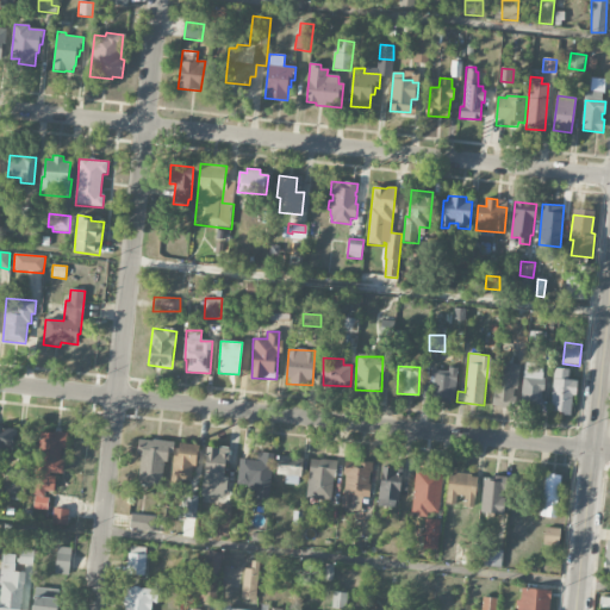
[(456,369),(430,367),(430,383),(433,383),(431,397),(455,398),(456,369)]
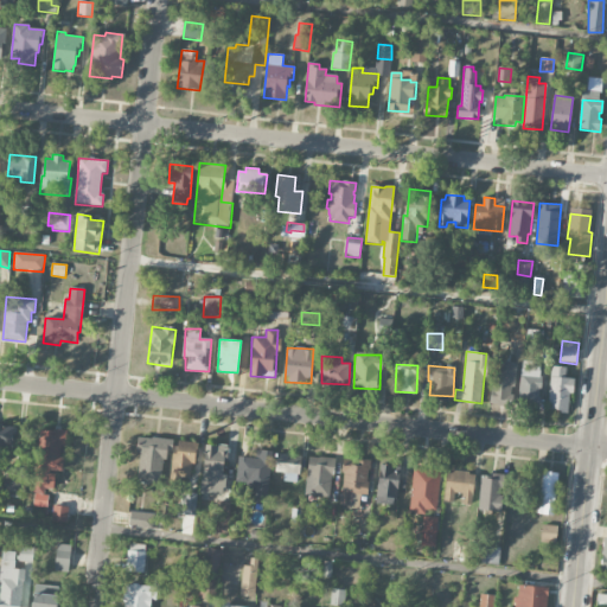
[(513,368),(493,366),(491,404),(512,406),(513,368)]
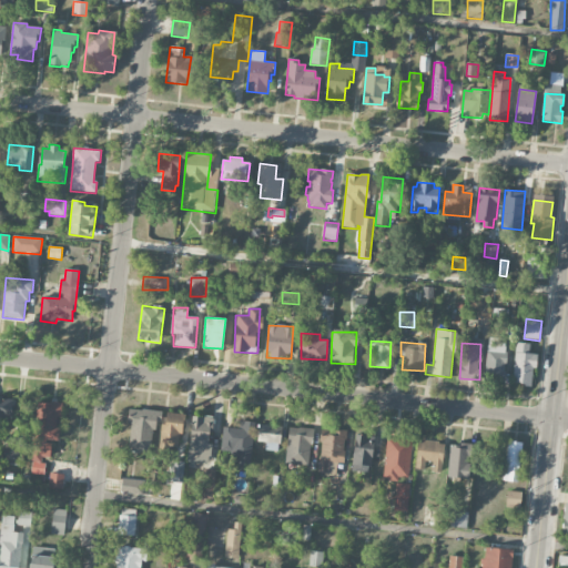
[(534,385),(535,354),(529,354),(529,344),(515,343),(513,384),(534,385)]
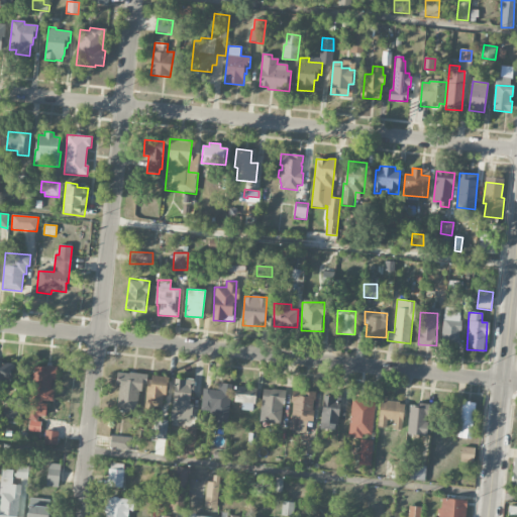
[(0,389),(10,390),(10,364),(0,363),(0,389)]
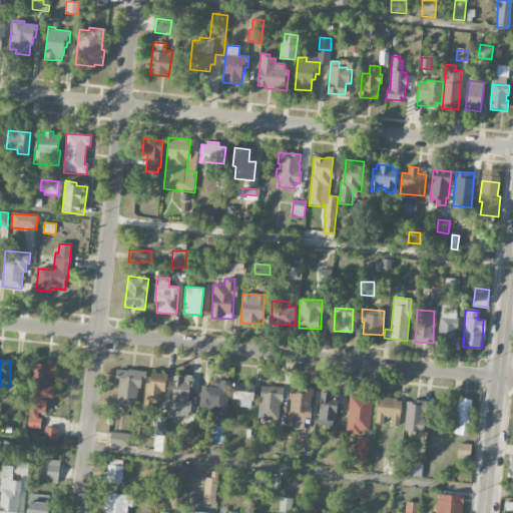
[(34,362),(28,417),(37,418),(38,413),(45,414),(47,399),(52,399),(56,365),(34,362)]
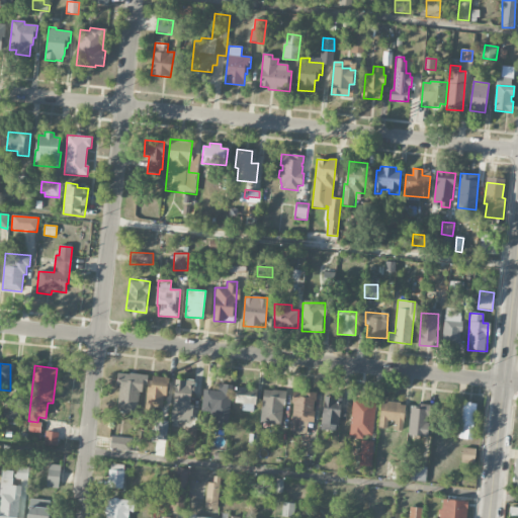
[(116,412),(139,413),(141,384),(147,385),(148,374),(118,373),(116,412)]
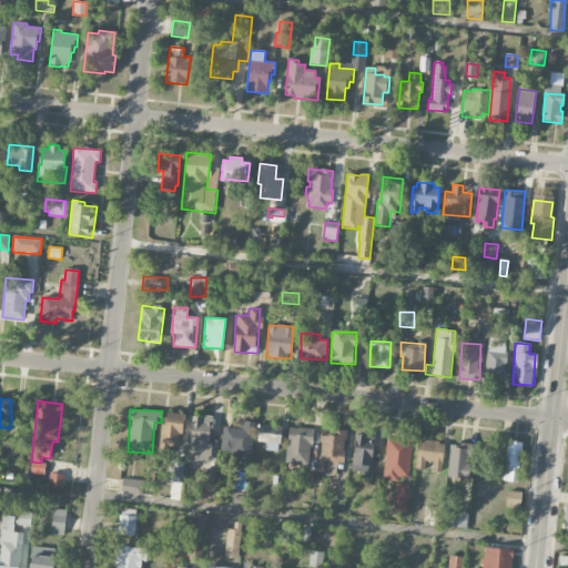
[(160,446),(180,447),(183,414),(166,413),(165,424),(162,423),(160,446)]
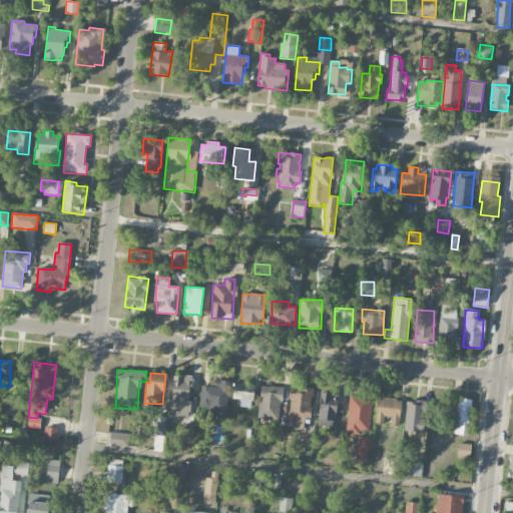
[(191,378),(172,376),(169,416),(188,418),(191,378)]
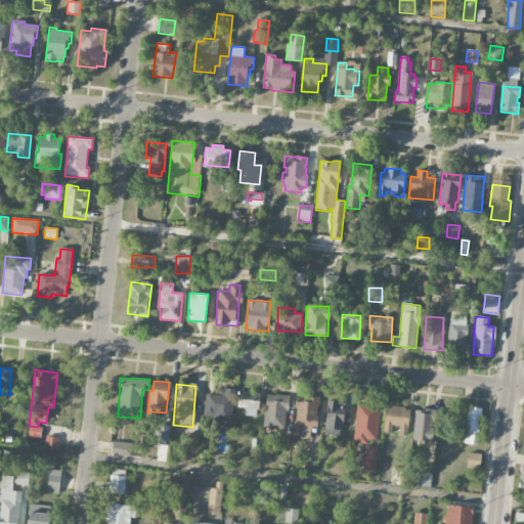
[(237,408),(246,408),(245,416),(258,416),(259,392),(238,392),(237,408)]
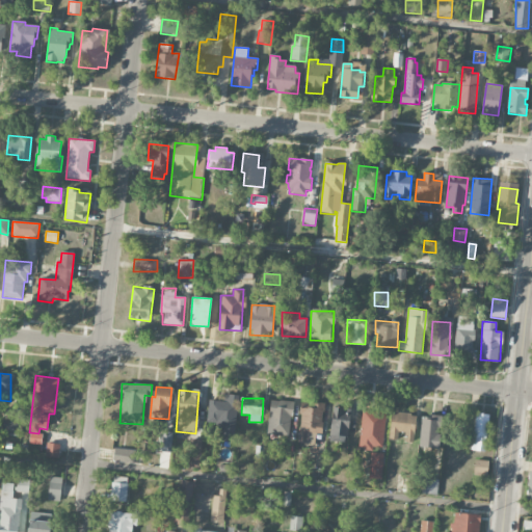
[(268,434),(290,435),(291,401),(269,400),(268,434)]
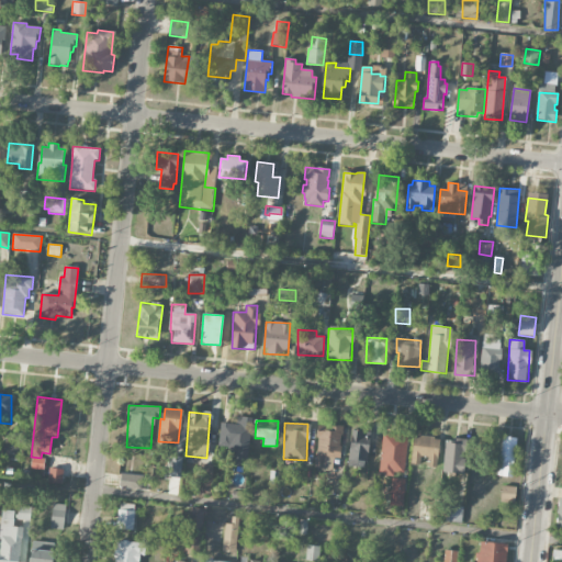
[(315,468),(325,468),(325,458),(340,459),(343,426),(317,425),(315,468)]
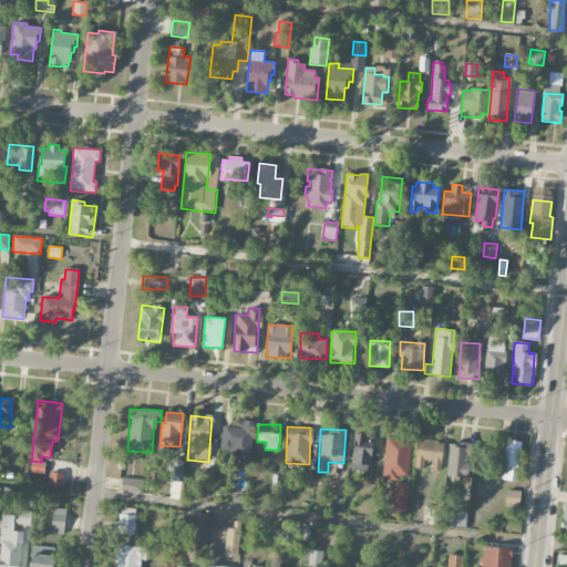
[(373,435),(353,434),(352,471),(371,472),(373,435)]
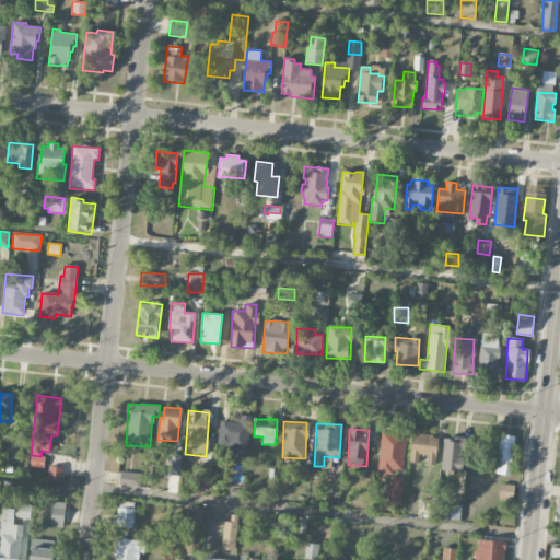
[(404,471),(406,433),(381,432),(378,474),(393,475),(393,470),(404,471)]
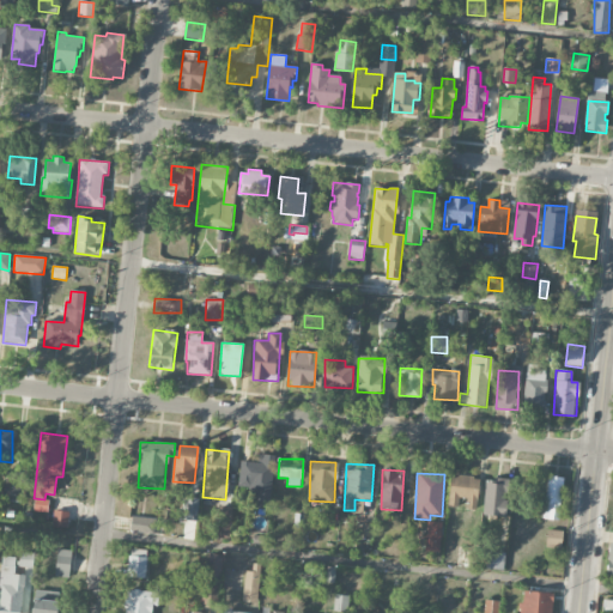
[(449,507),(477,509),(479,478),(450,475),(449,507)]
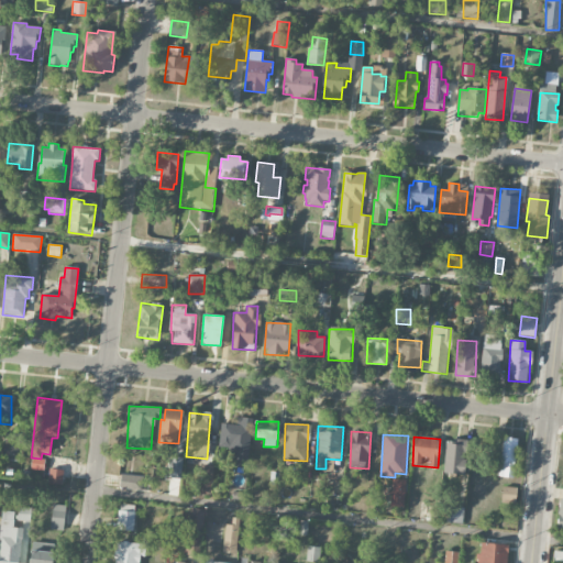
[(514,477),(517,439),(501,437),(498,476),(514,477)]
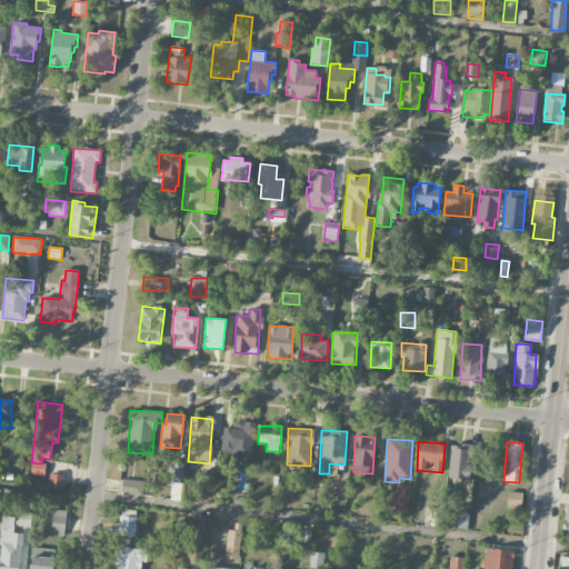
[(471,445),(450,445),(448,478),(470,479),(471,445)]
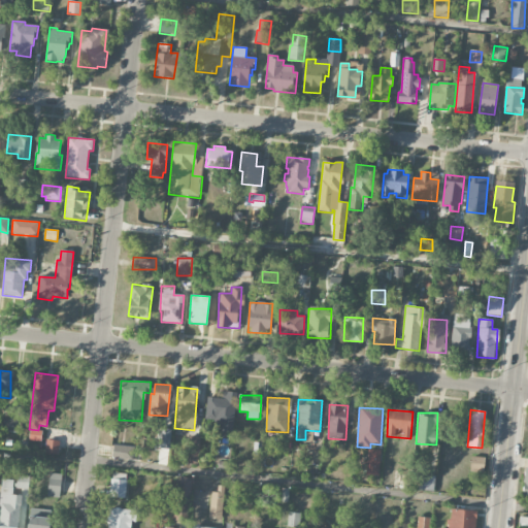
[(2,431),(20,432),(21,420),(3,419),(2,431)]
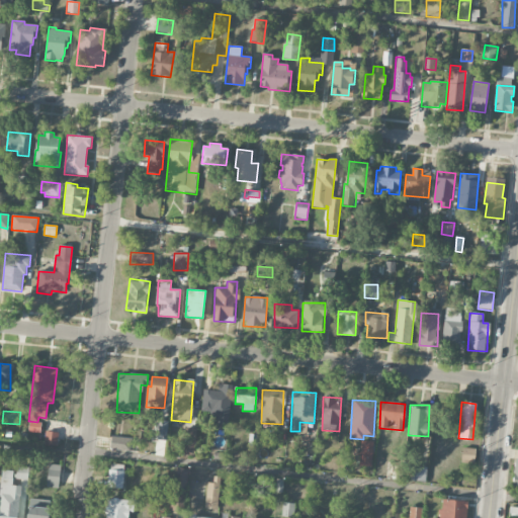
[(167,421),(155,421),(155,440),(167,440),(167,421)]
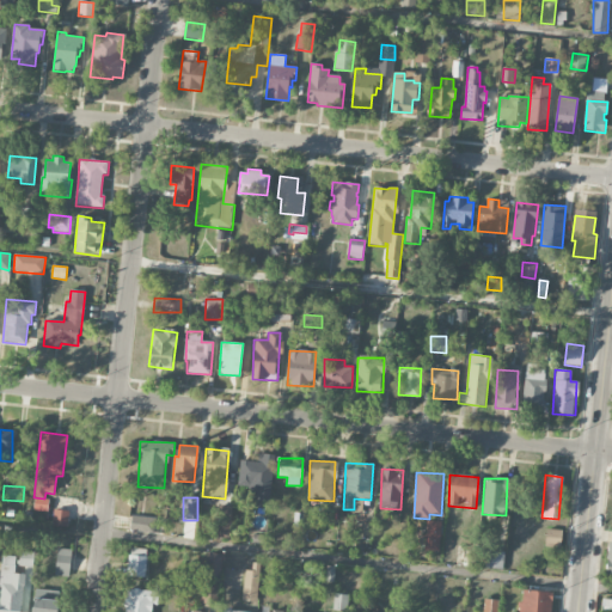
[(231,538),(232,507),(218,506),(216,537),(231,538)]
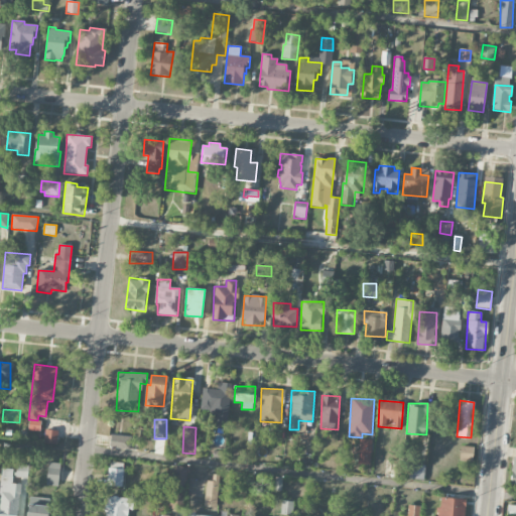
[(43,442),(57,443),(57,430),(44,429),(43,442)]
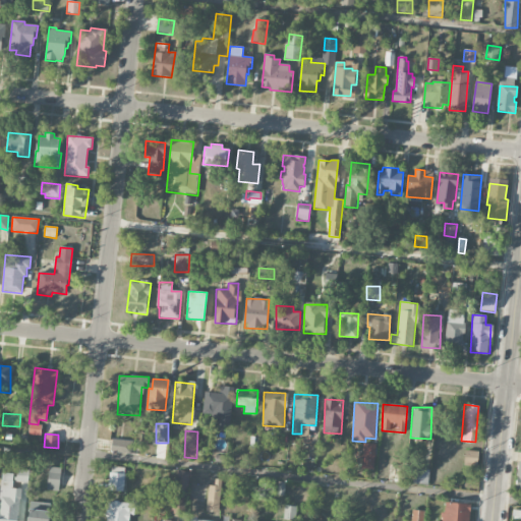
[(110,452),(129,454),(131,441),(112,439),(110,452)]
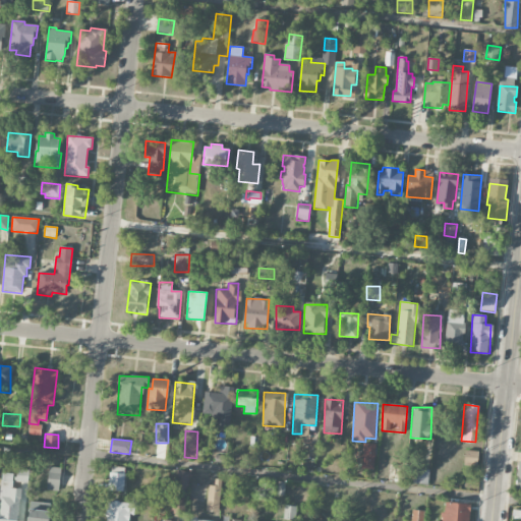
[(375,444),(362,444),(362,469),(374,469),(375,444)]
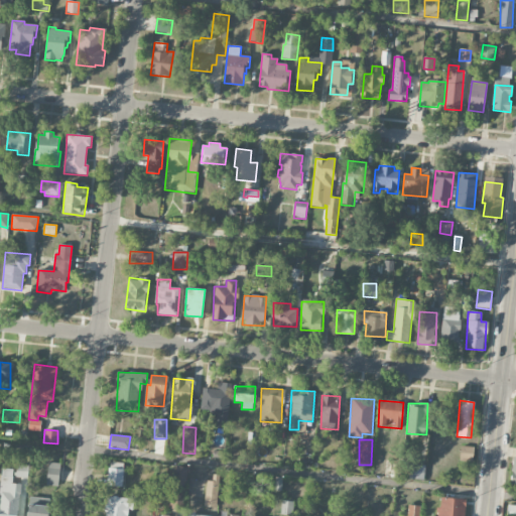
[(474,446),(461,445),(460,460),(474,461),(474,446)]
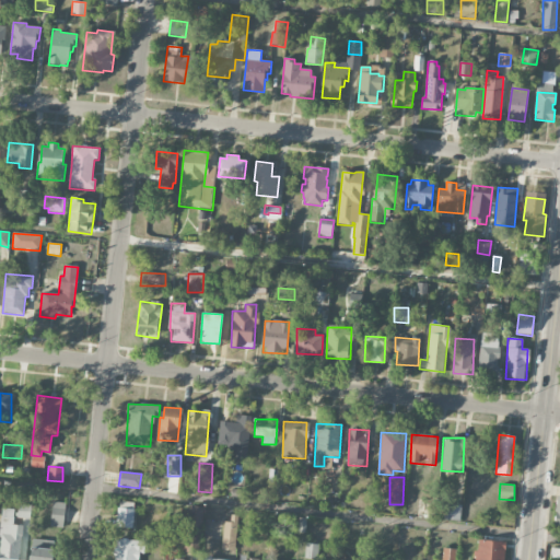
[(433,518),(434,501),(419,500),(418,517),(433,518)]
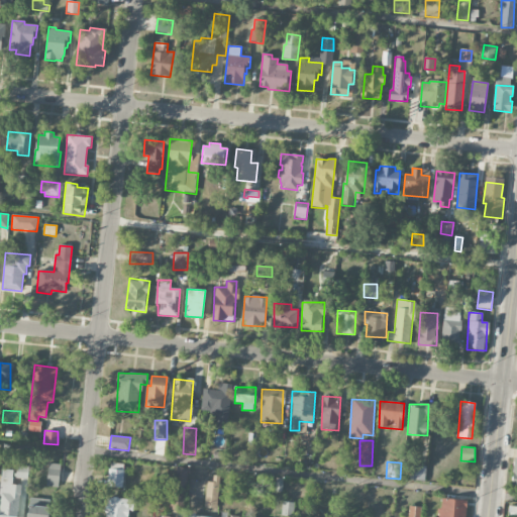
[(46,486),(58,487),(61,464),(48,462),(46,486)]
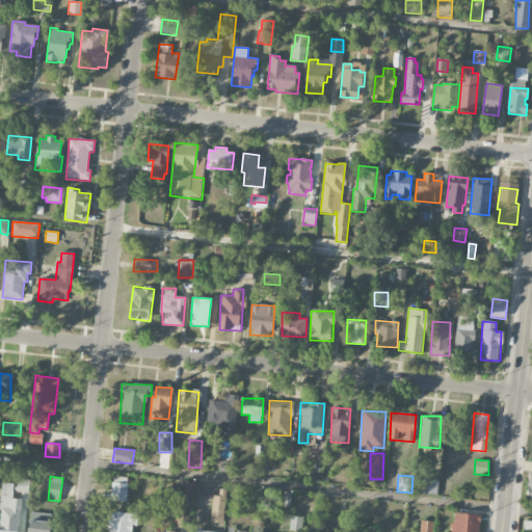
[(111,501),(127,502),(127,477),(112,476),(111,501)]
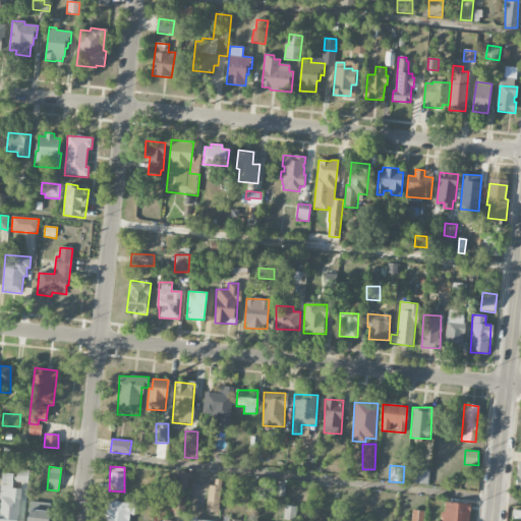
[(430,470),(416,468),(413,482),(427,485),(430,470)]
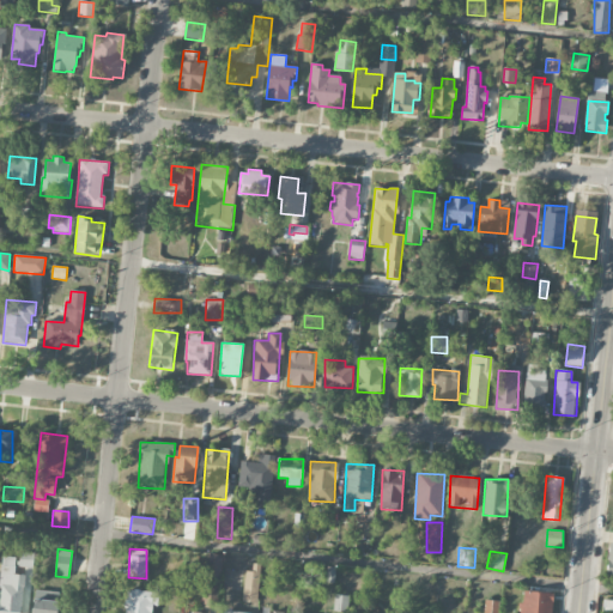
[(220,578),(224,556),(208,553),(205,576),(220,578)]
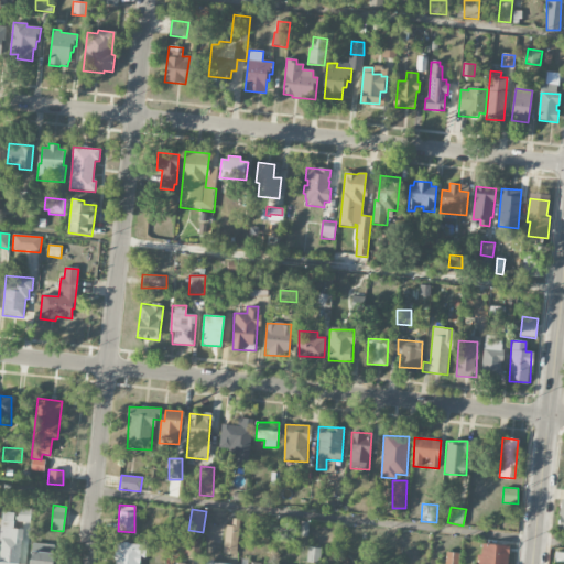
[(0,563),(19,563),(21,529),(13,529),(14,512),(0,512),(0,517),(0,563)]
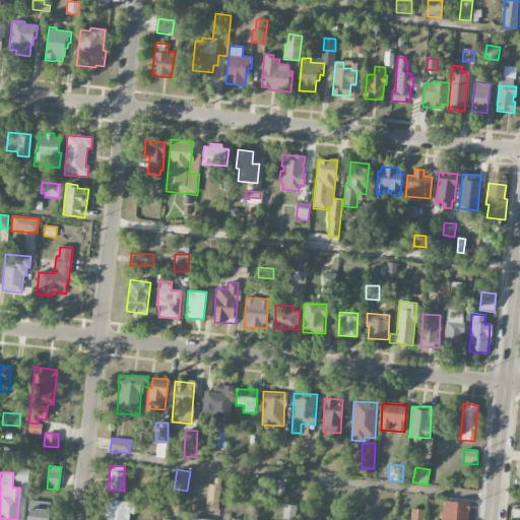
[(220,478),(208,478),(208,511),(219,511),(220,478)]
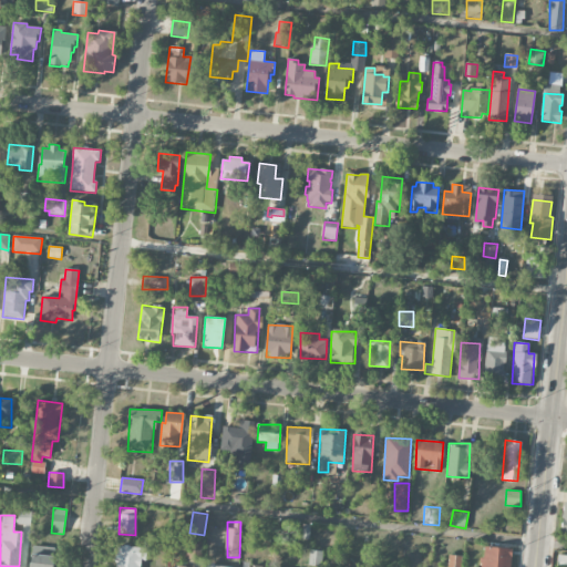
[(509,566),(511,547),(484,547),(484,557),(482,557),(481,566),(509,566)]
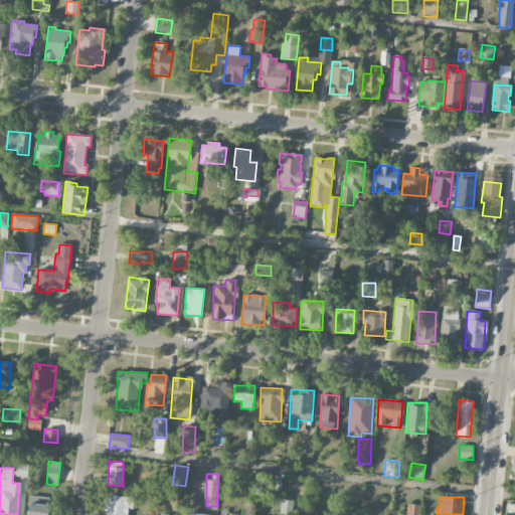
[(294,501),(281,499),(280,513),(292,514),(294,501)]
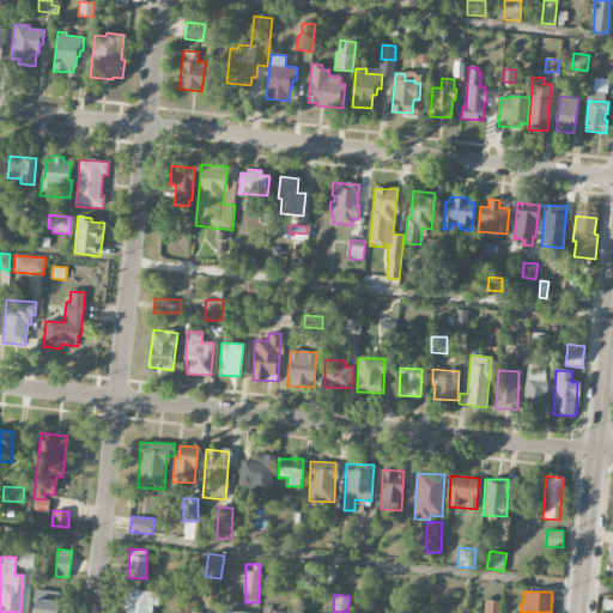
[(58,612),(59,600),(32,600),(31,612),(58,612)]
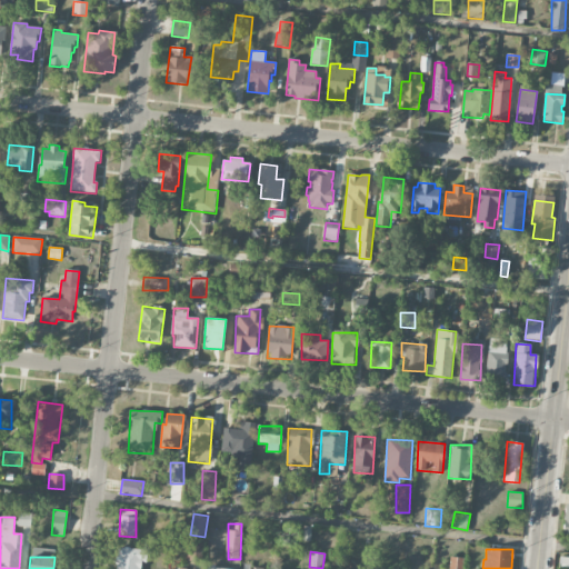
[(462,568),(462,557),(449,557),(449,568),(462,568)]
